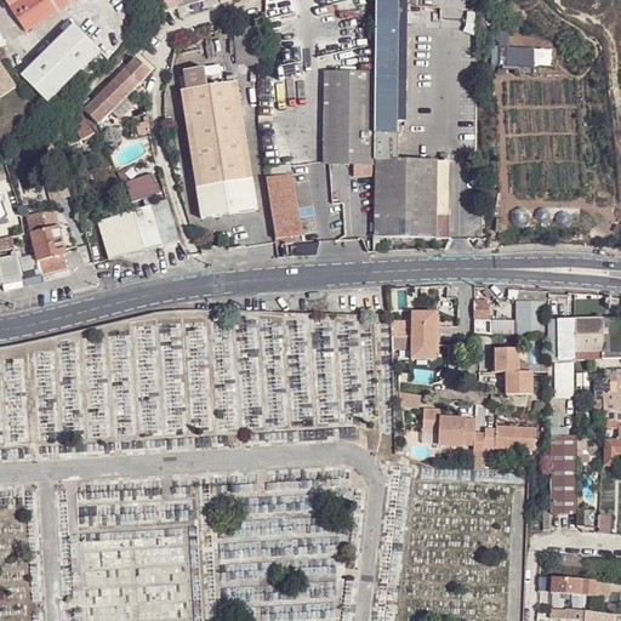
[(74,0),(5,0),(27,30),(74,0)]
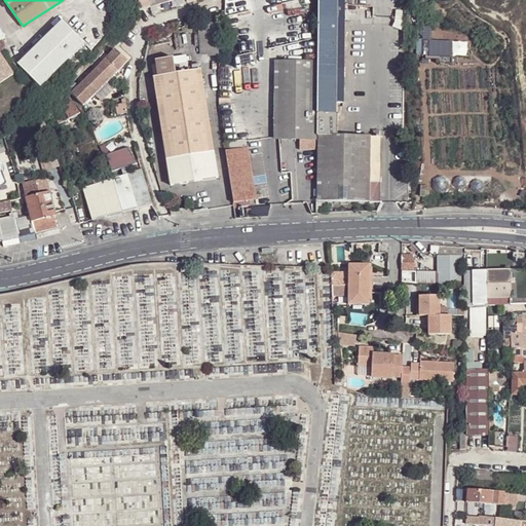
[(145,0),(149,10),(180,0),(145,0)]
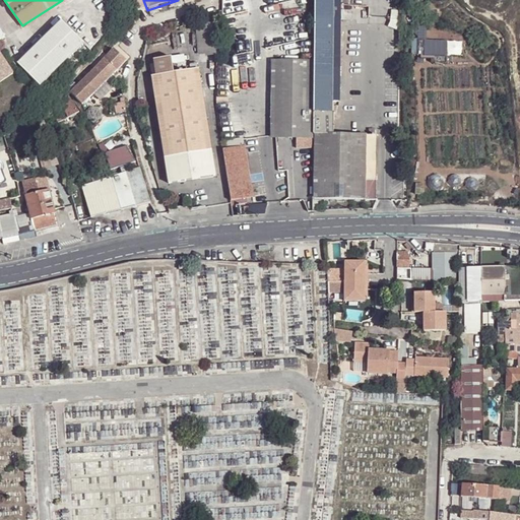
[(315,0),(315,37),(314,37),(314,60),(314,112),(333,112),(333,0),(315,0)]
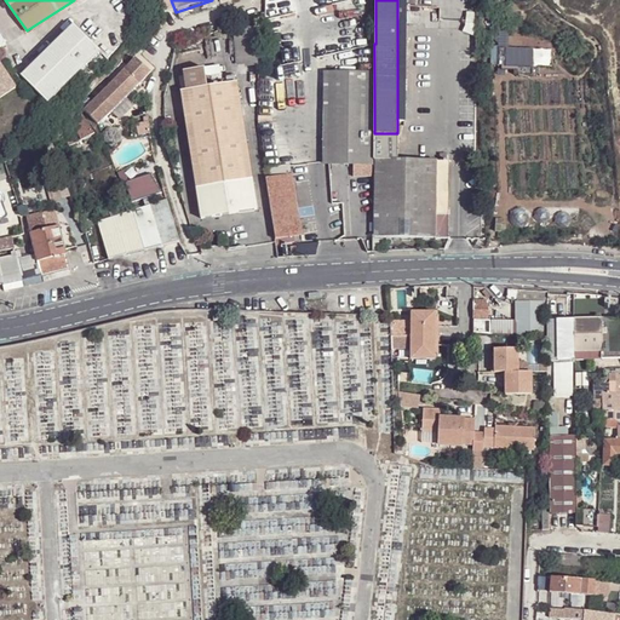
[(72,26),(21,75),(46,103),(98,52),(72,26)]
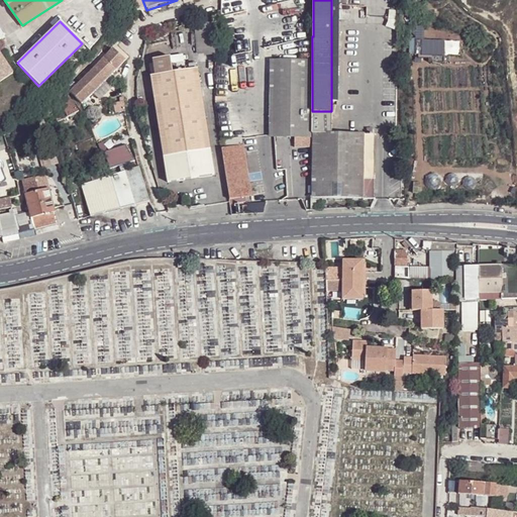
[(214,22),(194,24),(197,56),(217,54),(214,22)]
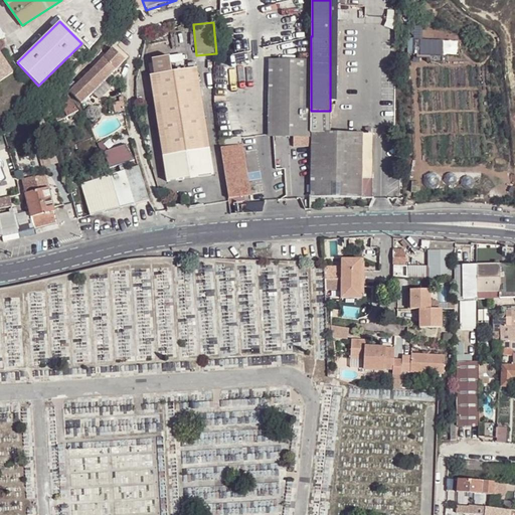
[(75,97),(80,104),(125,62),(113,49),(104,58),(100,54),(90,63),(94,67),(75,86),(81,92),(75,97)]
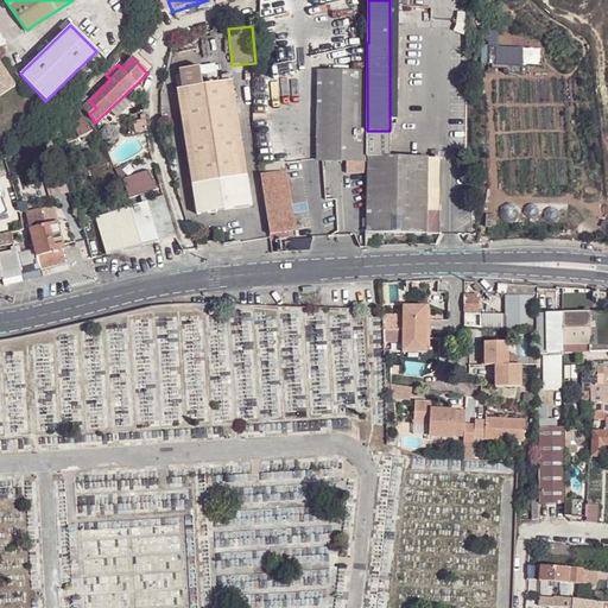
[(0,95),(14,87),(0,64),(0,95)]
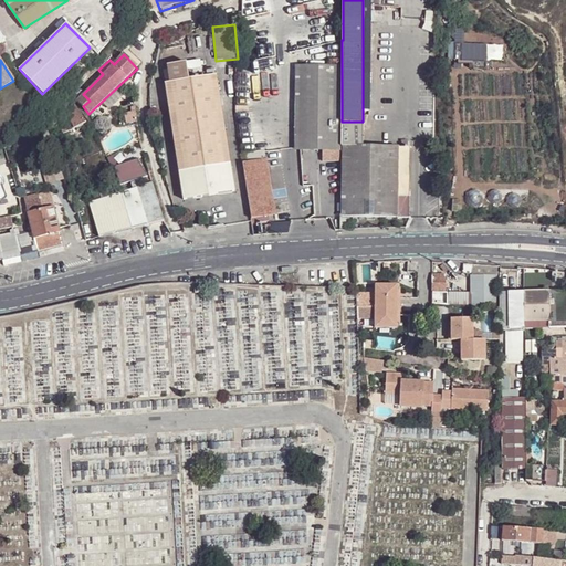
[(166,65),(169,83),(188,80),(187,70),(186,62),(166,65)]
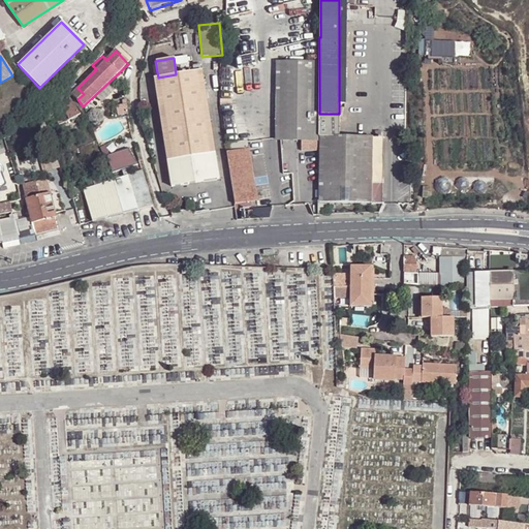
[(319,114),(319,61),(281,63),(281,139),(318,139),(318,137),(319,114)]
